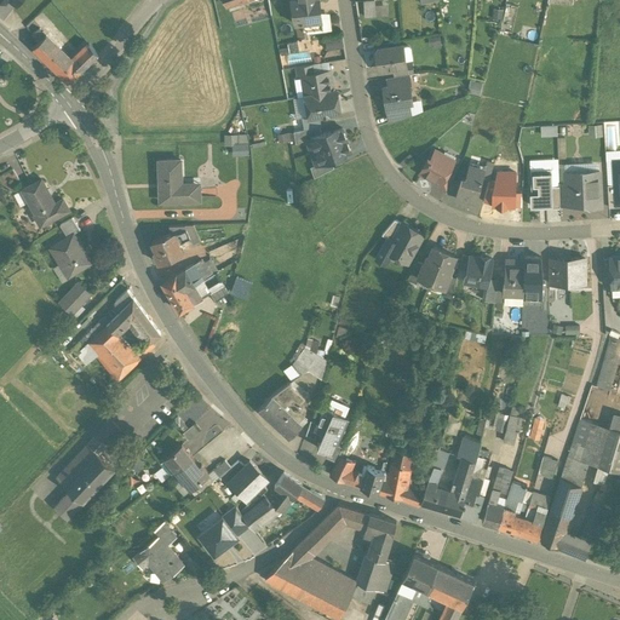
[(290,0),(294,23),(296,23),(303,22),(303,23),(322,19),(319,0),(290,0)]
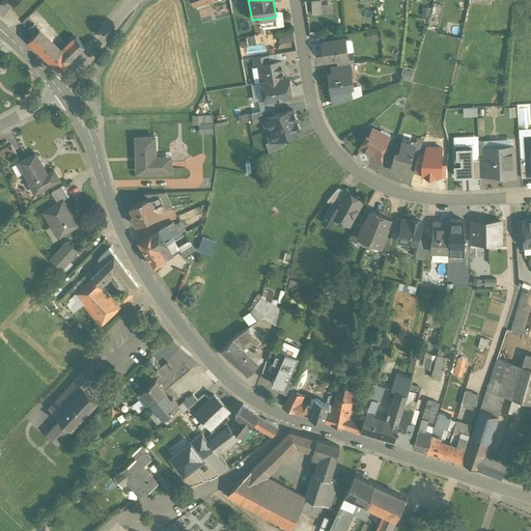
[(322,14),(320,0),(313,0),(311,0),(312,14),(322,14)]
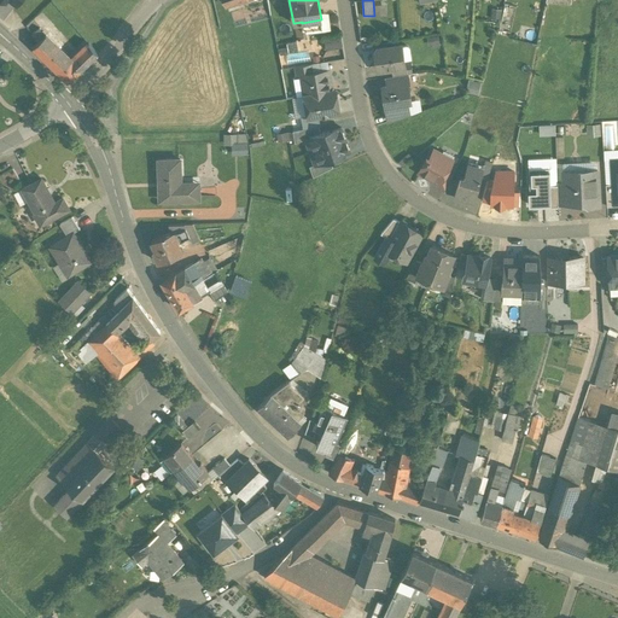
[(518,7),(505,4),(499,29),(513,33),(518,7)]
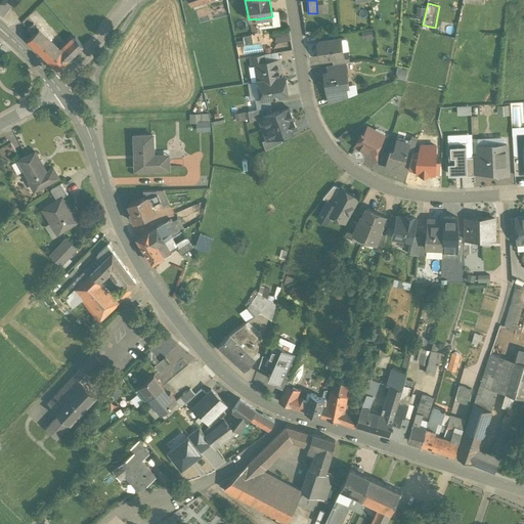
[(272,16),(256,19),(256,25),(257,25),(257,26),(272,24),(272,16)]
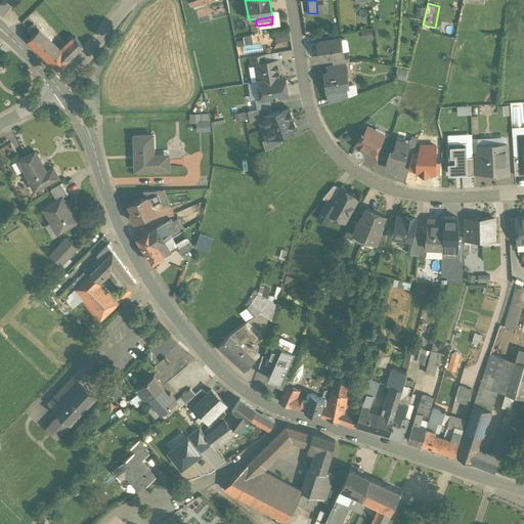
[(256,18),(250,19),(252,32),(258,31),(257,26),(257,25),(256,25),(256,19),(256,18)]
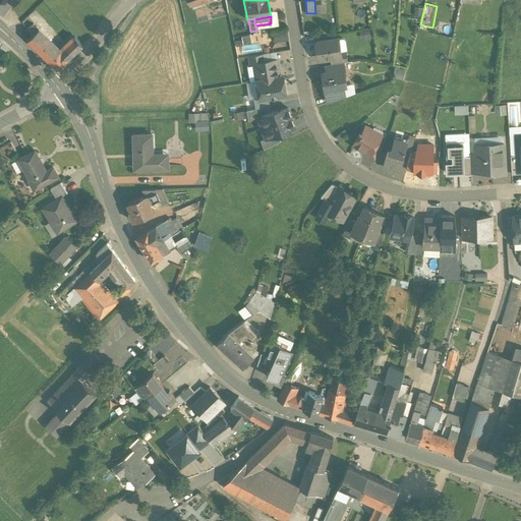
[(59,51),(39,30),(32,36),(27,40),(56,68),(57,68),(68,60),(59,51)]
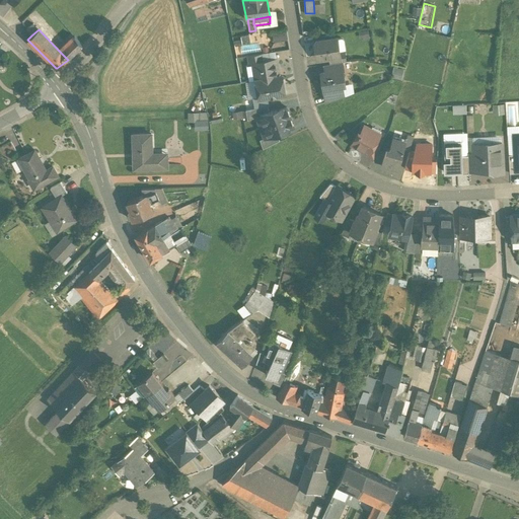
[(368,30),(359,31),(360,39),(369,38),(368,30)]
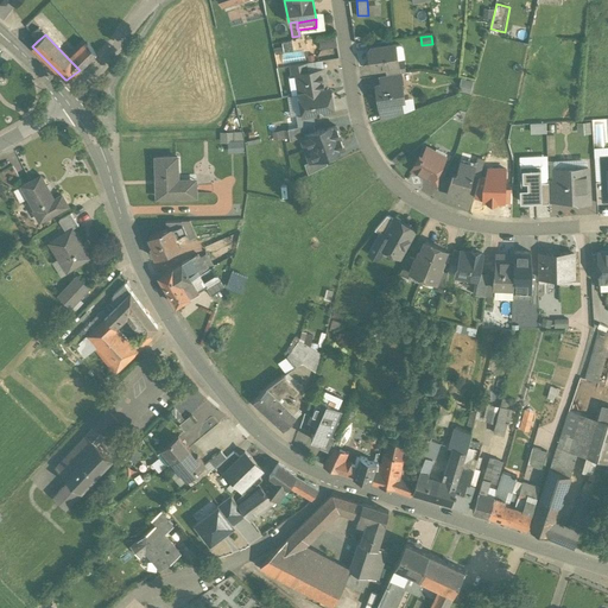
[(335,38),(321,39),(322,48),(336,46),(335,38)]
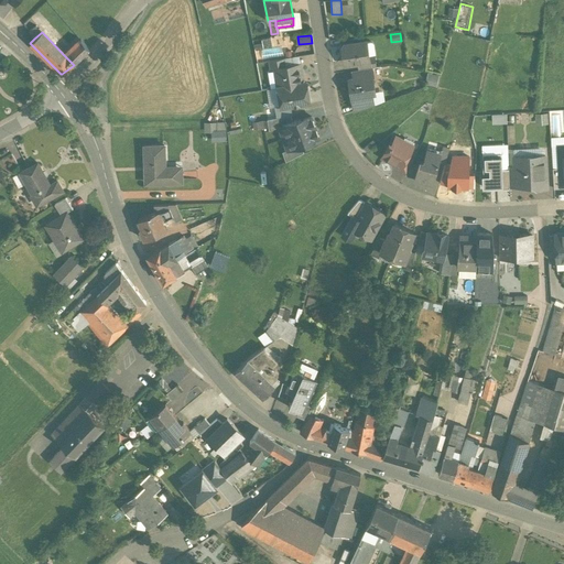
[(89,50),(80,40),(64,55),(74,65),(89,50)]
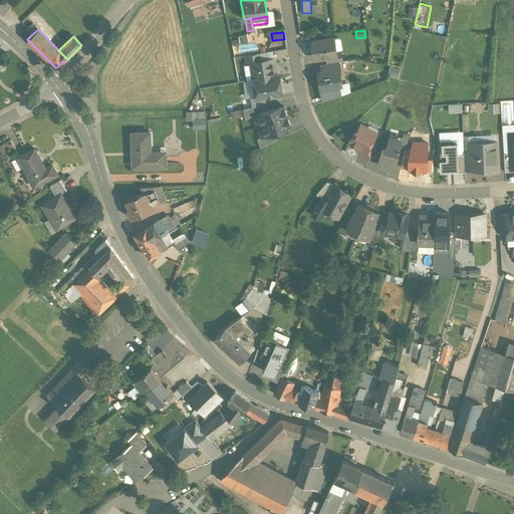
[(331,38),(313,40),(313,42),(311,45),(312,48),(315,50),(316,58),(326,57),(337,55),(336,51),(335,45),(333,45),(331,38)]
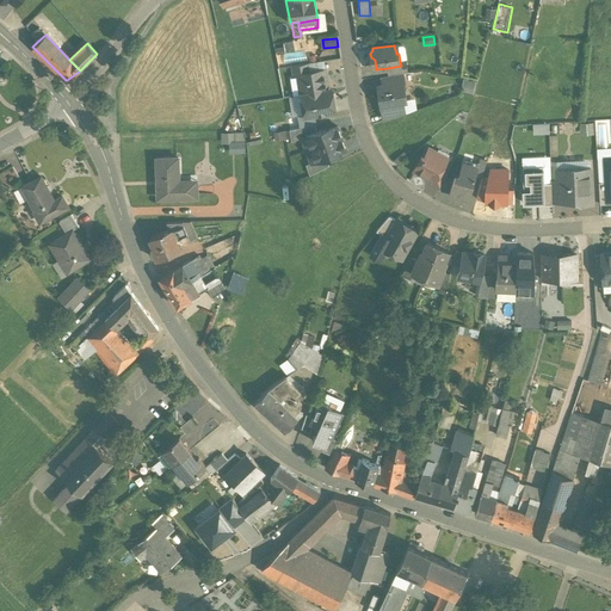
[(401,66),(388,68),(389,74),(403,73),(407,72),(405,60),(400,61),(401,66)]
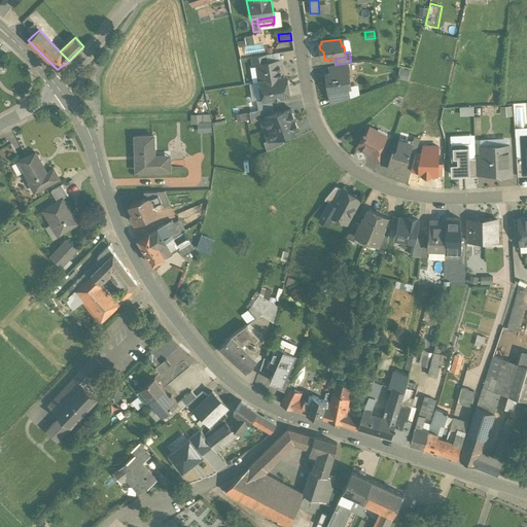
[(266,55),(252,57),(254,66),(257,65),(257,64),(267,62),(266,55)]
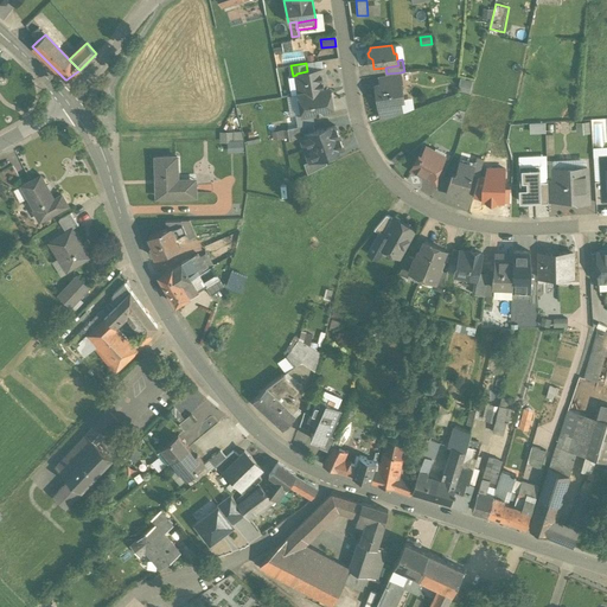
[(307,71),(296,74),(296,75),(299,94),(326,89),(324,69),(307,71)]
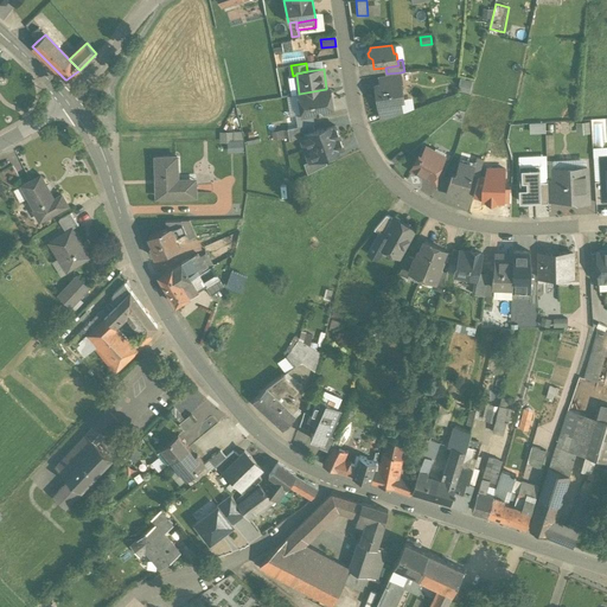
[(387,74),(379,75),(381,84),(398,82),(398,83),(402,82),(401,72),(387,74)]
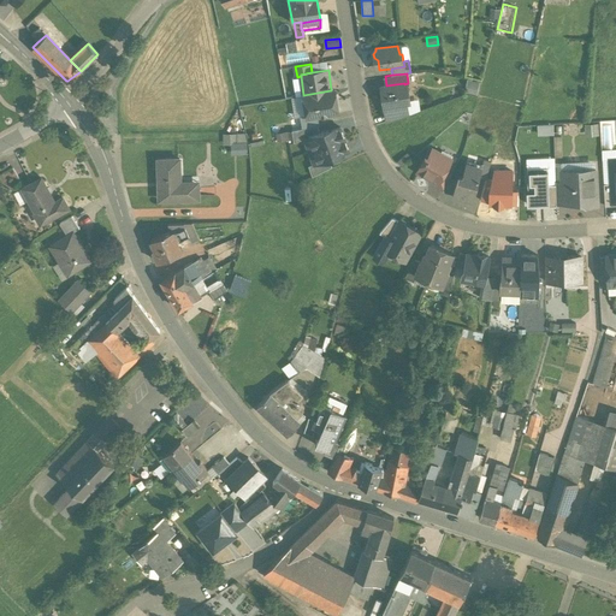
[(386,86),(381,87),(384,96),(385,95),(386,106),(385,106),(385,107),(386,107),(407,104),(407,102),(410,100),(409,93),(406,92),(404,84),(404,83),(386,86)]
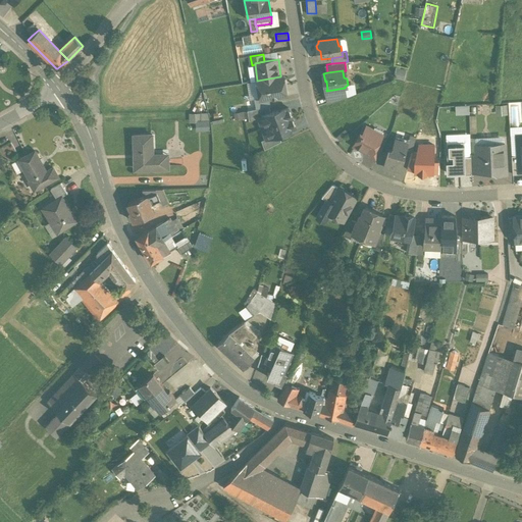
[(280,76),(257,81),(260,97),(260,99),(269,97),(288,94),(284,76),(280,76)]
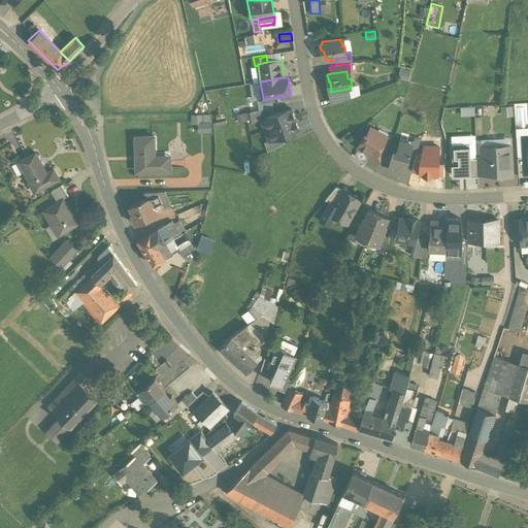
[(349,89),(331,92),(333,103),(350,97),(349,89)]
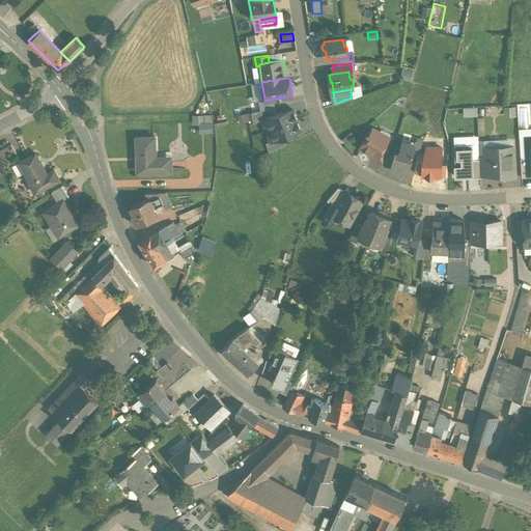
[(274,99),(264,101),(264,99),(260,100),(262,110),(273,108),(275,107),(274,99)]
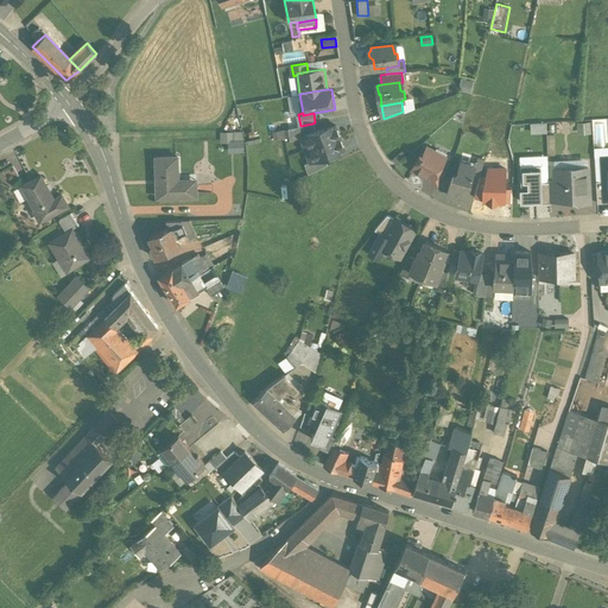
[(590,120),(578,121),(578,132),(591,132),(590,120)]
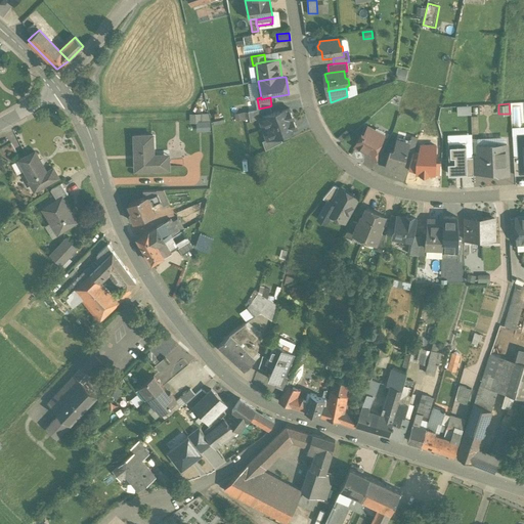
[(471,114),(471,104),(457,105),(457,114),(471,114)]
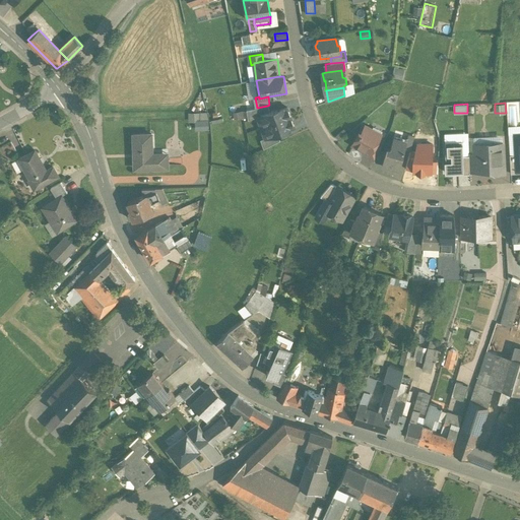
[(257,108),(246,110),(248,120),(256,117),(261,115),(261,114),(269,111),(267,106),(257,108)]
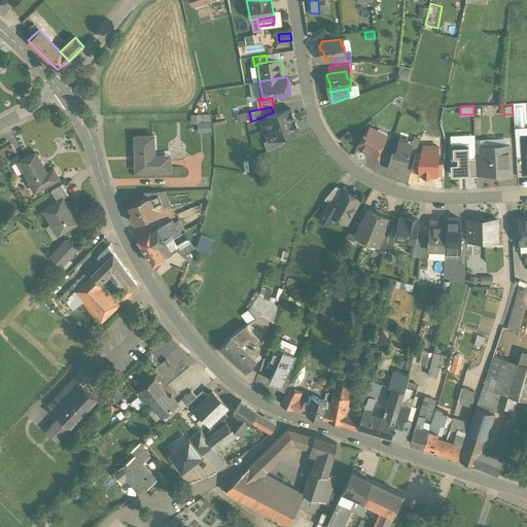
[(273,112),(265,115),(265,116),(269,128),(294,118),(291,108),(281,112),(280,111),(274,113),(273,112)]
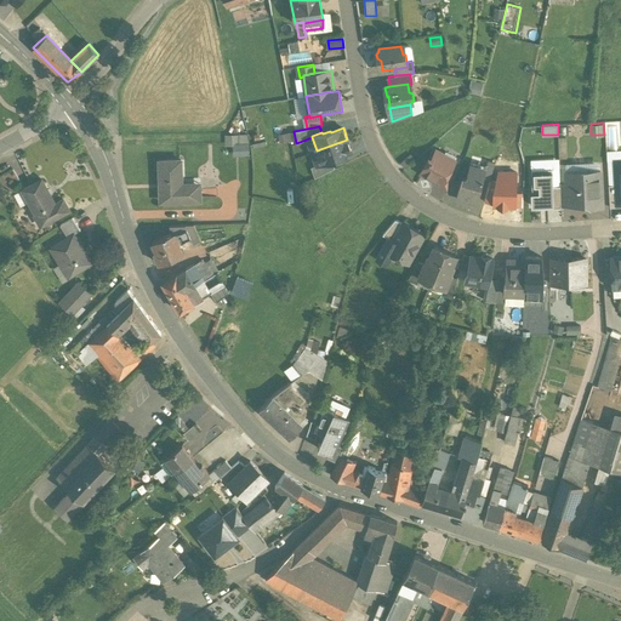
[(246,134),(223,134),(224,144),(233,144),(246,144),(246,142),(246,134)]
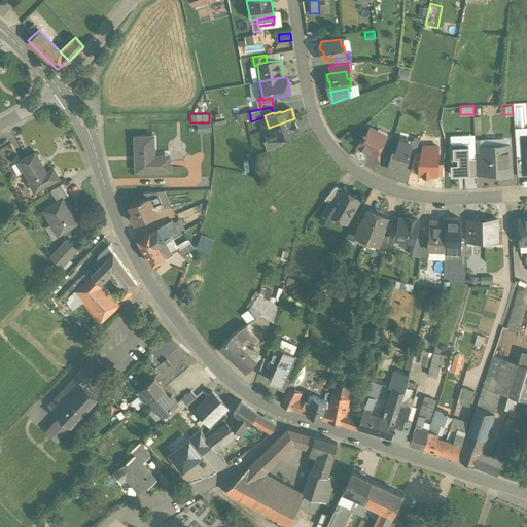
[(294,118),(269,128),(273,138),(273,139),(282,136),(281,135),(288,133),(287,132),(299,128),(294,118)]
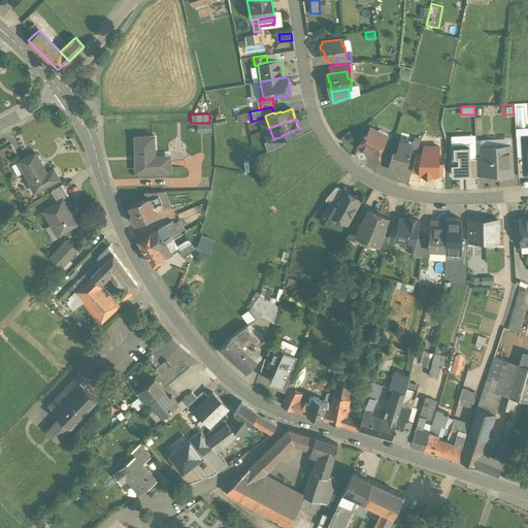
[(198,132),(211,132),(211,121),(209,121),(209,123),(198,123),(198,132)]
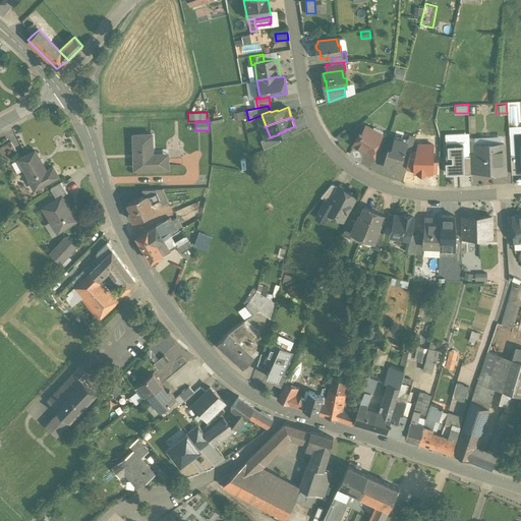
[(373,132),(372,129),(367,127),(364,128),(362,133),(360,132),(353,143),(369,153),(370,154),(377,141),(380,136),(373,133),(373,132)]
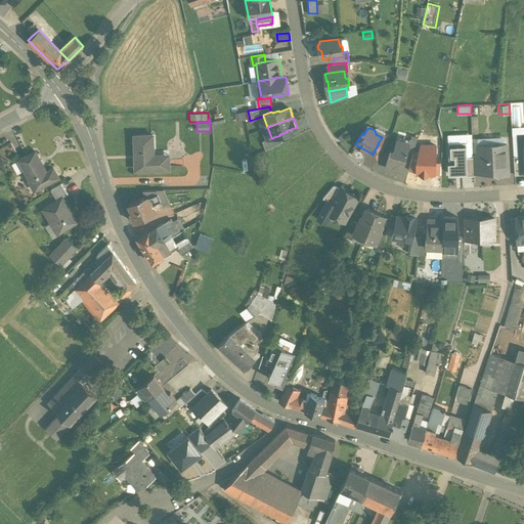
[(349,135),(345,131),(338,137),(343,142),(349,135)]
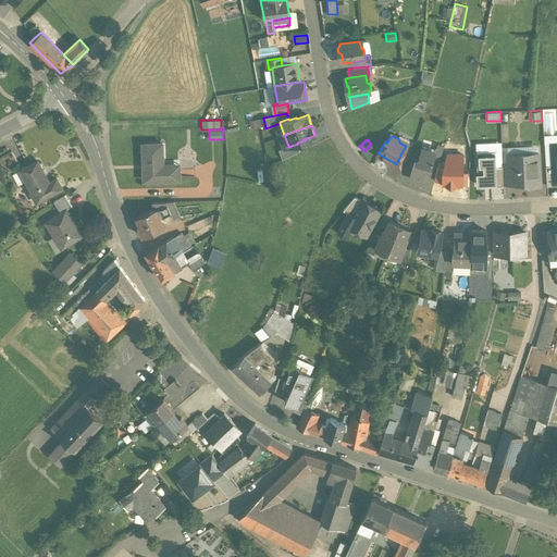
[(163,166),(162,141),(150,141),(150,143),(141,144),(143,163),(146,163),(146,180),(180,178),(178,166),(163,166)]
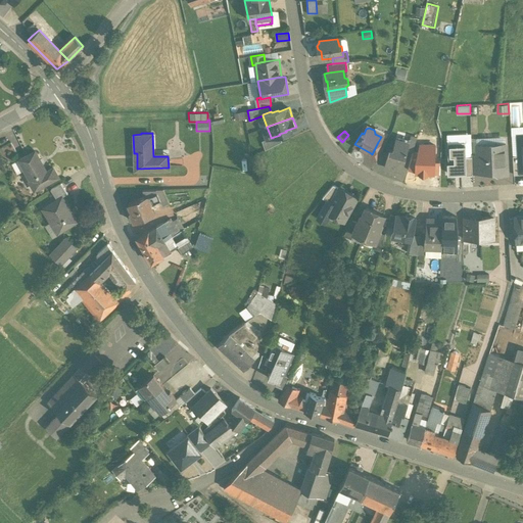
[(271,137),(262,140),(265,149),(282,141),(280,135),(271,138),(271,137)]
